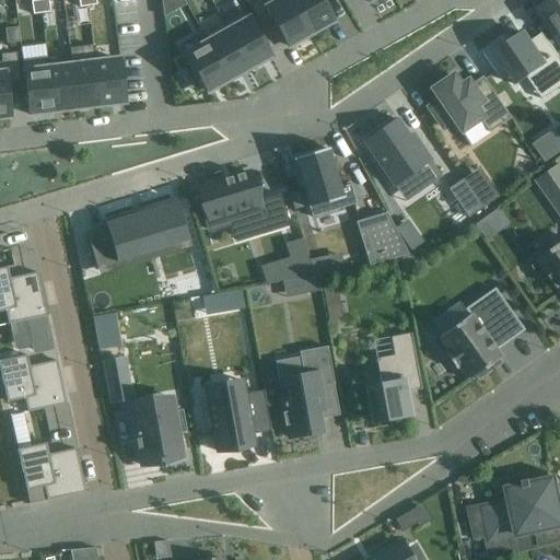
[(47,0),(43,0),(39,1),(41,14),(49,12),(47,0)]
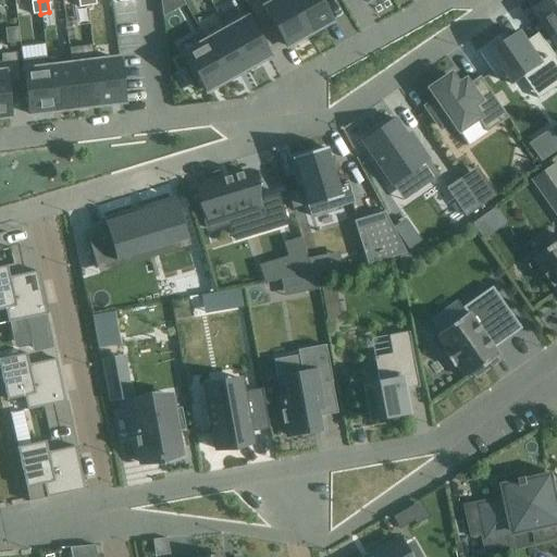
[(256,0),(247,5),(261,31),(273,24),(286,47),(295,41),(296,44),(307,37),(306,36),(308,34),(288,0),(256,0)]
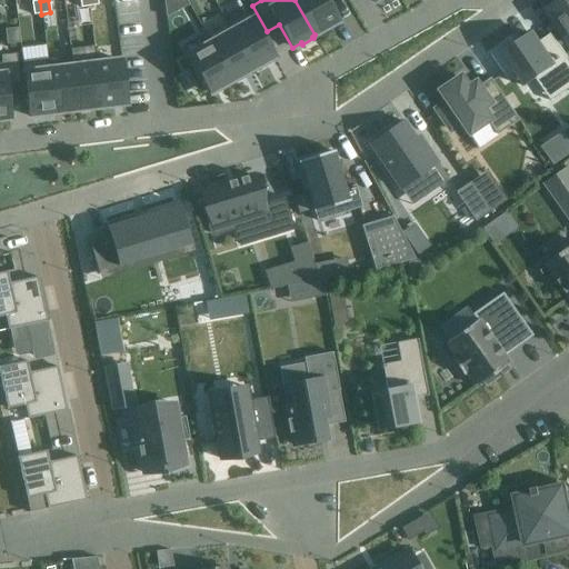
[(295,0),(315,35),(318,33),(318,35),(330,29),(329,27),(338,22),(326,0),(295,0)]
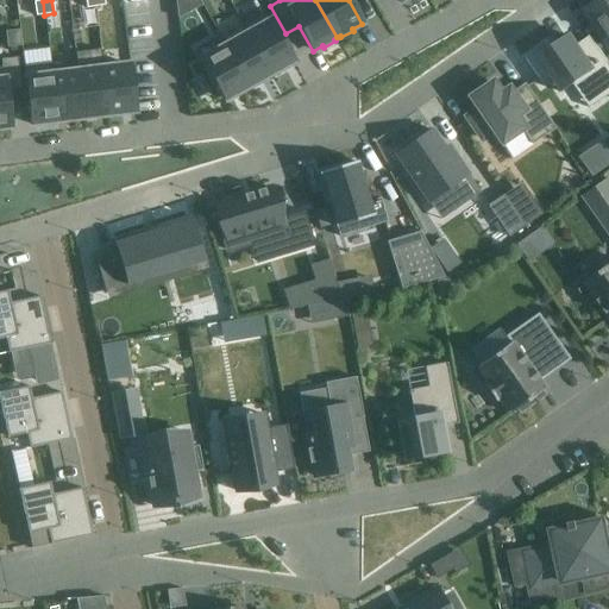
[(608,0),(590,13),(607,36),(604,37),(606,38),(608,37),(608,38),(608,0)]
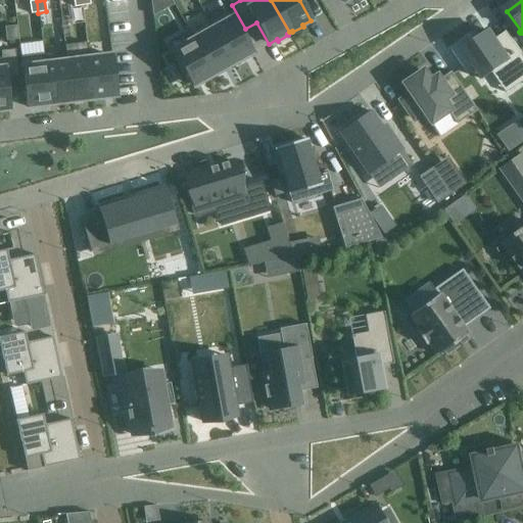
[(37,1),(29,2),(31,14),(38,13),(37,1)]
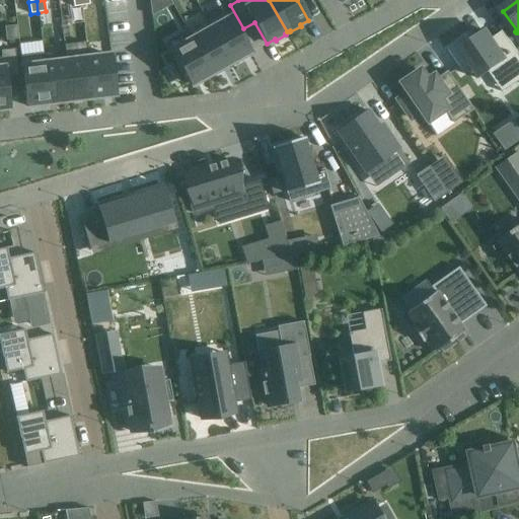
[(226,8),(206,20),(230,64),(233,62),(240,59),(240,58),(250,53),(238,30),(226,8)]
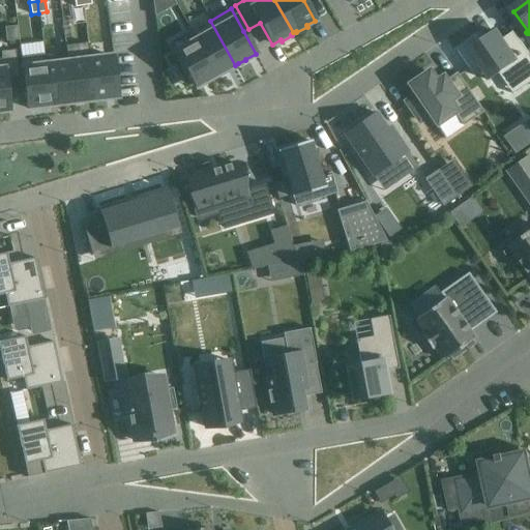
[(192,31),(190,31),(215,76),(218,75),(219,75),(226,70),(235,65),(210,21),(209,21),(214,29),(197,39),(192,31)]
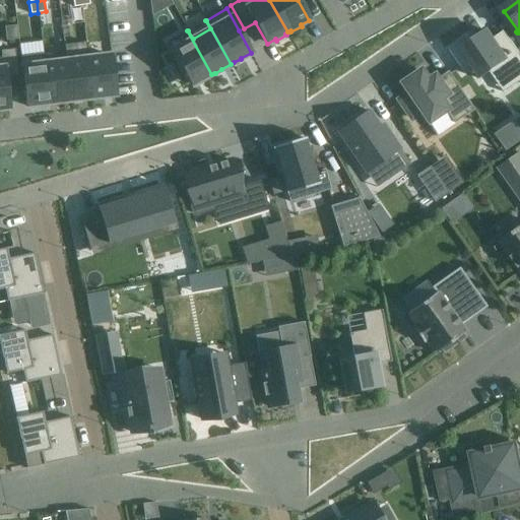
[(16,25),(4,26),(6,41),(17,40),(16,25)]
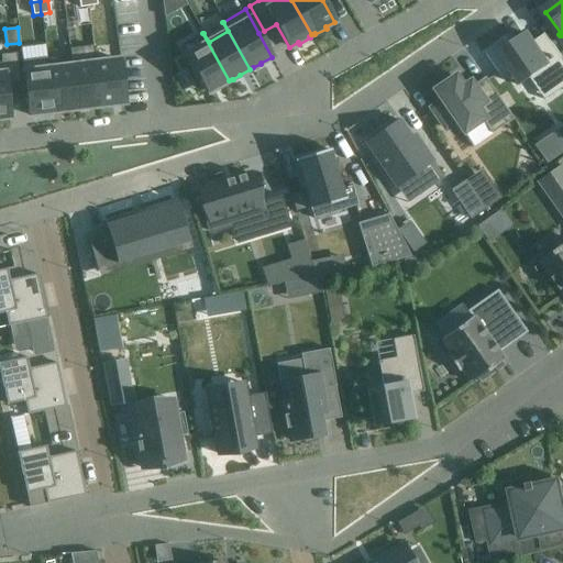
[(202,33),(180,45),(186,54),(207,92),(219,86),(219,87),(227,83),(225,83),(229,80),(202,33)]
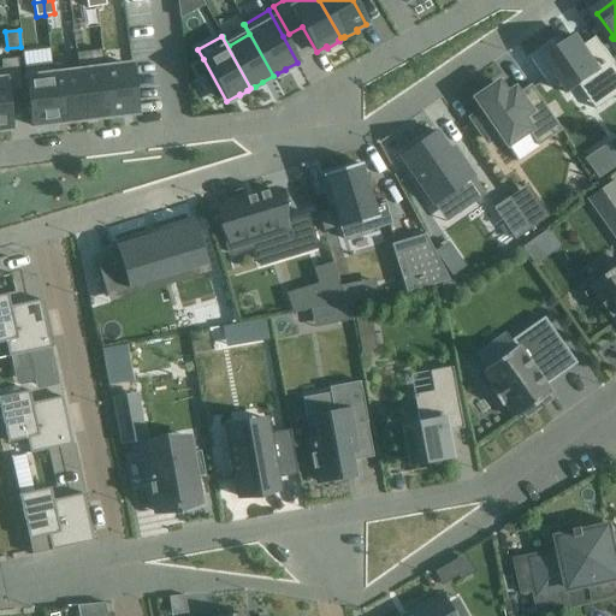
[(554,42),(529,59),(546,83),(555,77),(567,94),(580,86),(592,102),(615,84),(615,65),(604,48),(591,58),(576,37),(558,49),(554,42)]
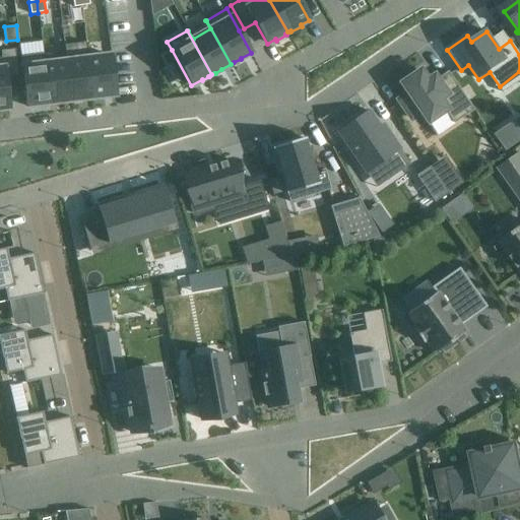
[(0,51),(1,58),(0,58),(0,110),(9,109),(5,77),(17,76),(14,50),(0,51)]
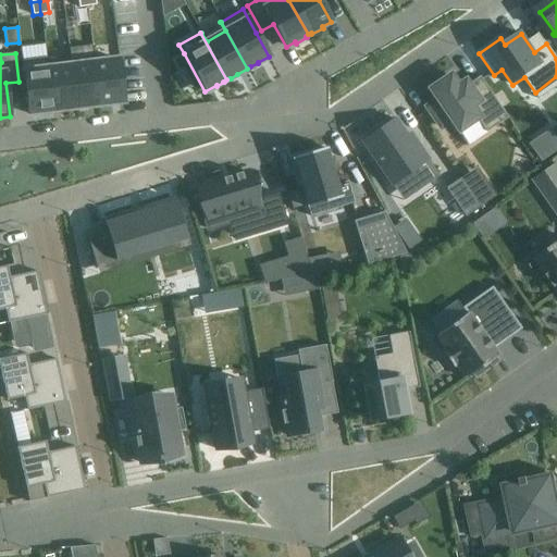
[(46,58),(22,61),(27,106),(28,114),(40,112),(40,113),(49,112),(49,111),(52,111),(46,58)]
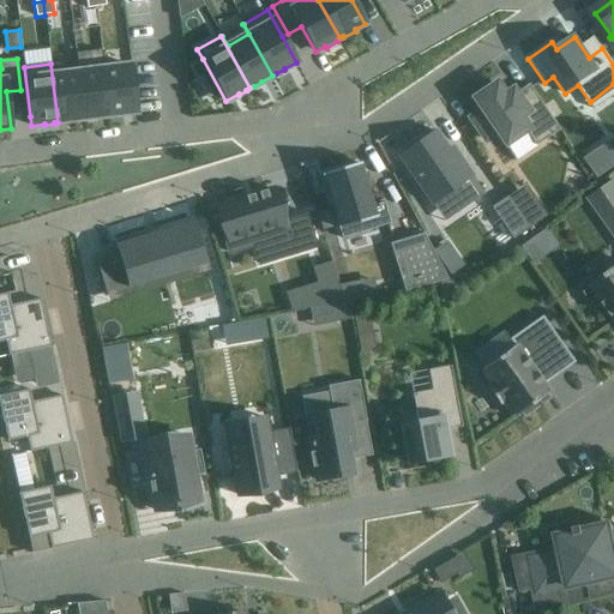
[(52,64),(50,64),(58,122),(71,121),(79,120),(84,119),(78,72),(53,76),(52,64)]
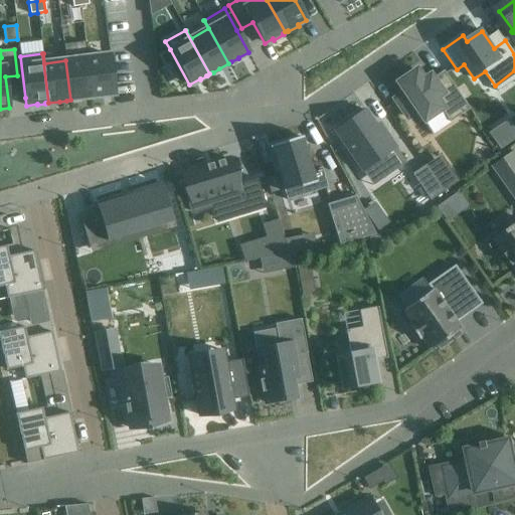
[(109,55),(87,57),(92,98),(95,97),(95,98),(103,97),(103,96),(114,95),(109,55)]
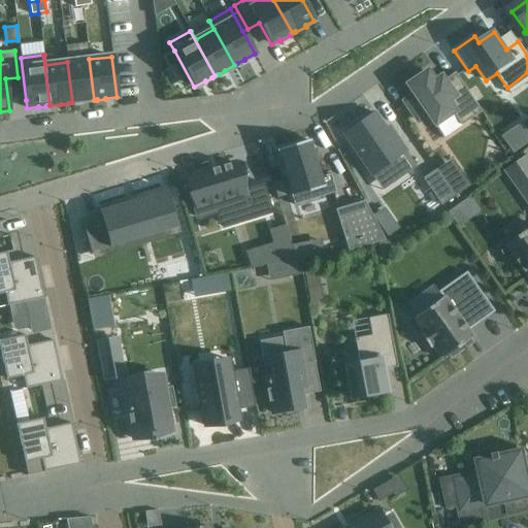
[(89,59),(67,62),(72,102),(94,100),(89,59)]
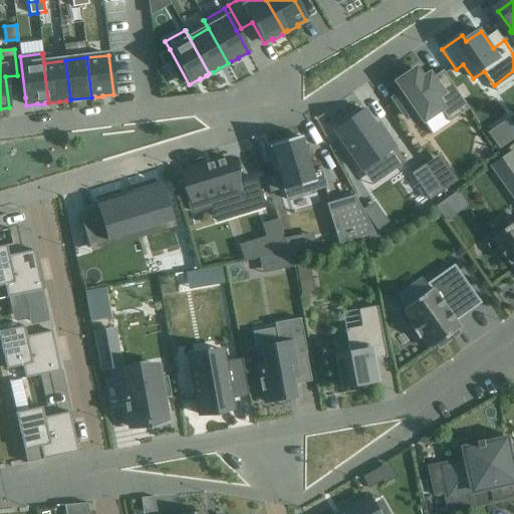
[(440,108),(449,121),(468,108),(442,70),(431,78),(428,75),(422,79),(415,69),(397,82),(404,92),(394,99),(406,117),(416,110),(423,120),(440,108)]
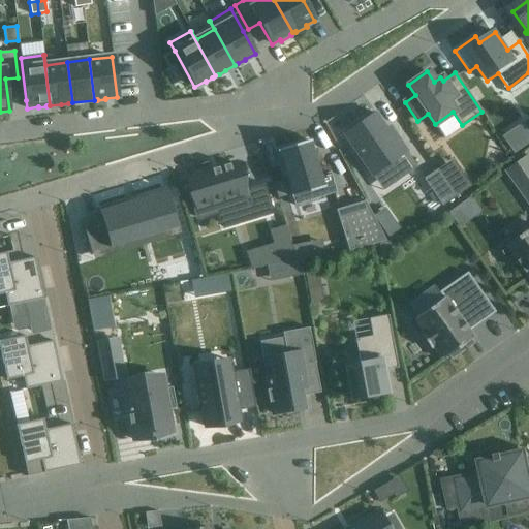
[(371,176),(385,165),(397,182),(416,167),(406,152),(406,151),(395,134),(392,136),(375,113),(343,134),(371,176)]
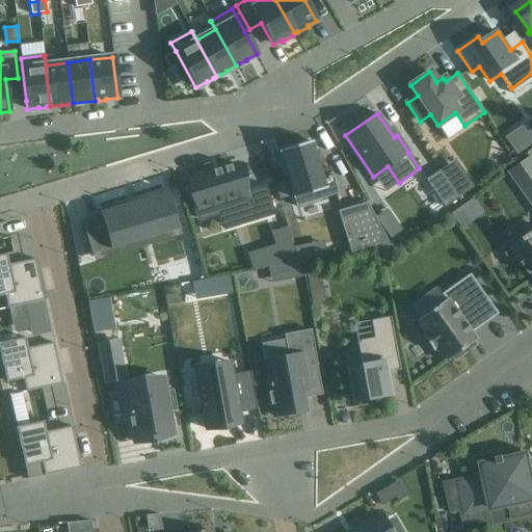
[(531,122),(508,138),(519,154),(531,144),(531,122)]
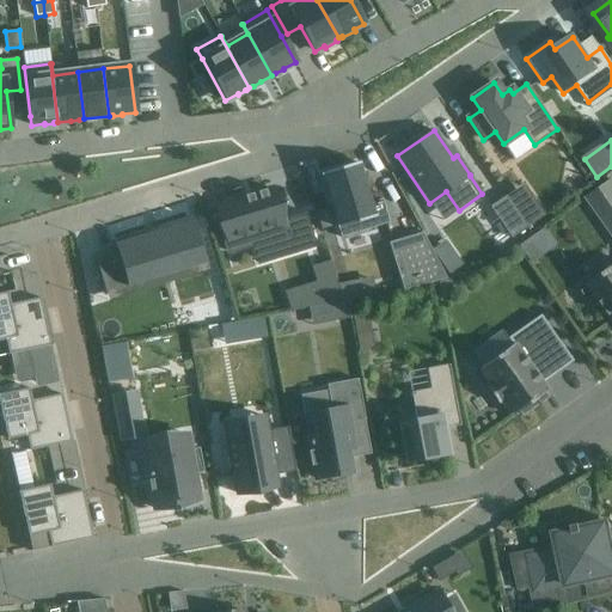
[(381,200),(369,203),(357,163),(320,173),(341,238),(389,222),(381,200)]
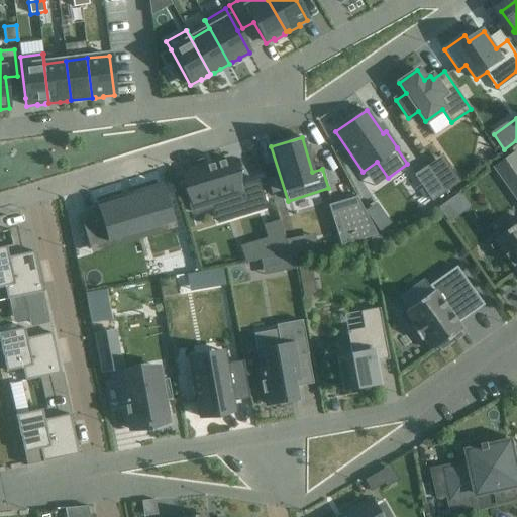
[(496,168),(516,198),(516,152),(496,168)]
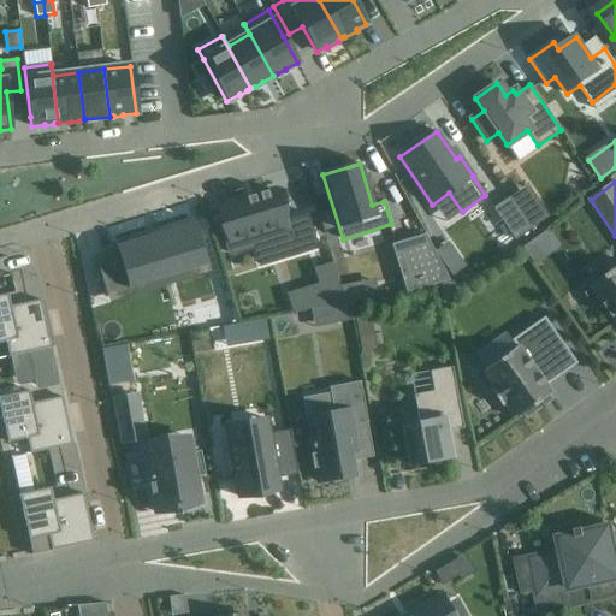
[(254,244),(253,241),(267,236),(273,258),(317,244),(307,213),(283,220),(273,190),(218,207),(224,224),(218,225),(226,252),(254,244)]
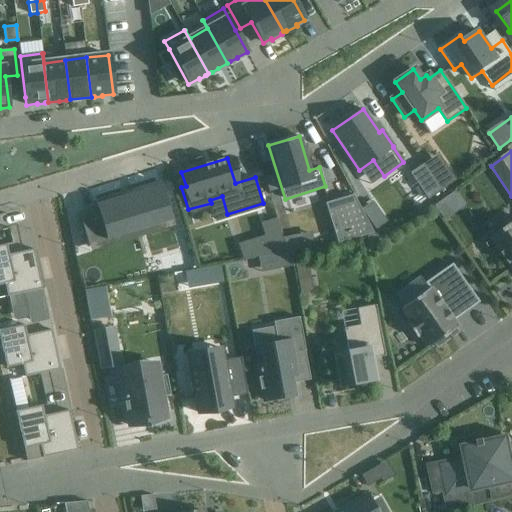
[(422,164),(409,173),(427,200),(441,191),(429,174),(422,164)]
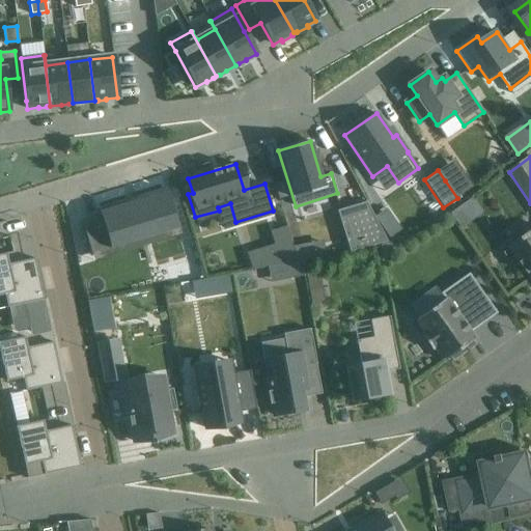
[(460,170),(445,180),(457,198),(473,187),(460,170)]
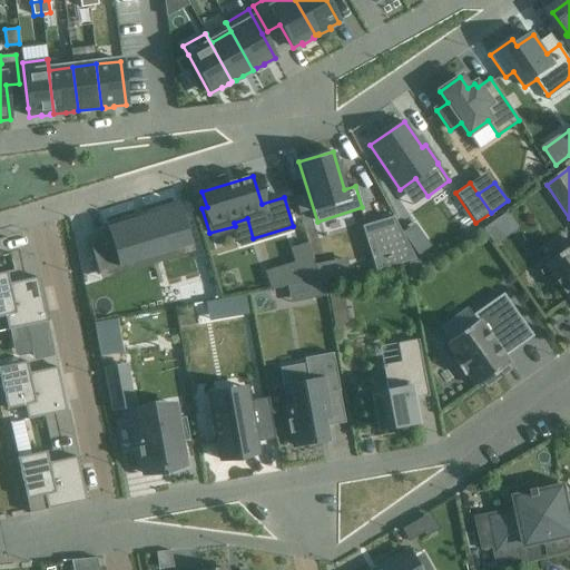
[(106,232),(87,237),(98,274),(188,246),(176,207),(179,206),(178,205),(137,217),(136,215),(104,225),(106,232)]
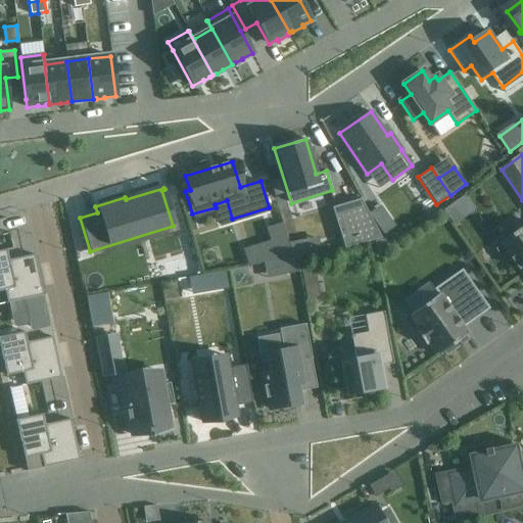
[(453,224),(474,208),(465,195),(443,210),(453,224)]
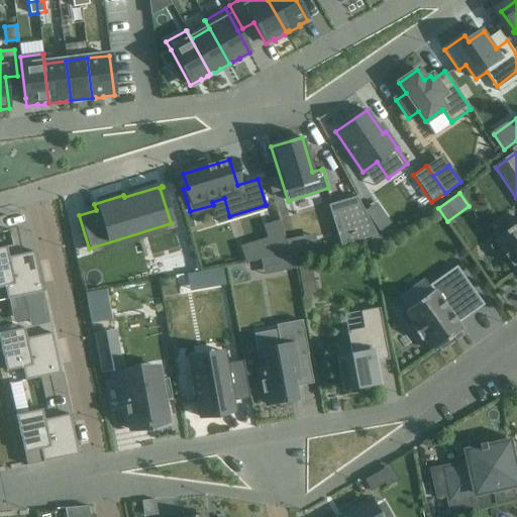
[(356,197),(328,205),(340,245),(377,235),(376,235),(356,197)]
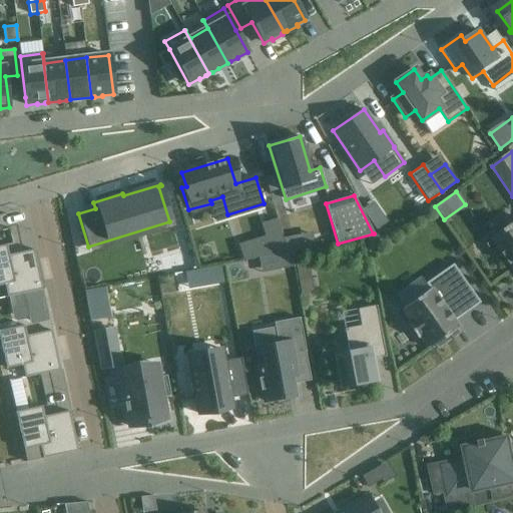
[(377,210),(366,217),(375,231),(386,224),(377,210)]
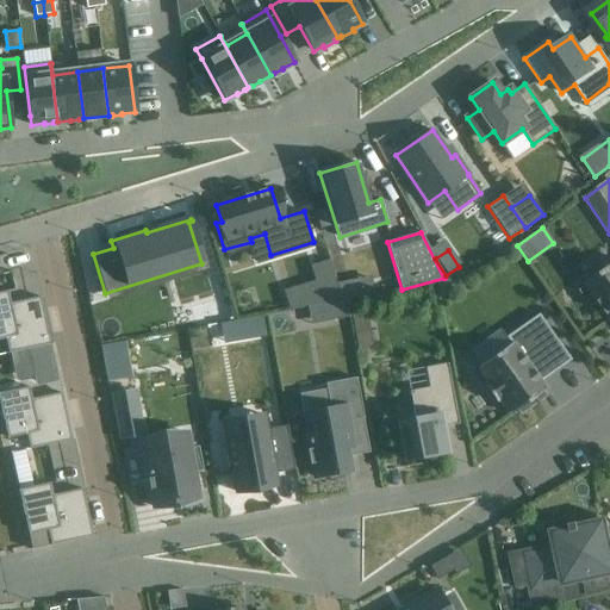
[(329,260),(311,265),(323,304),(341,300),(336,282),(329,260)]
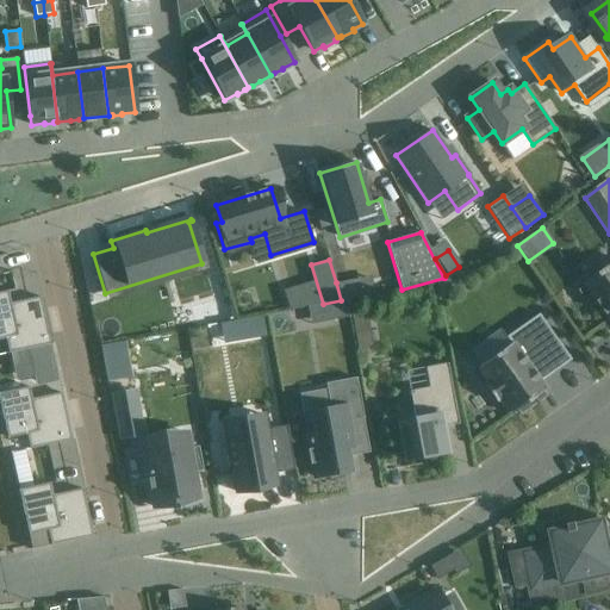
[(580,291),(591,306),(599,302),(609,316),(609,268),(587,285),(589,286),(580,291)]
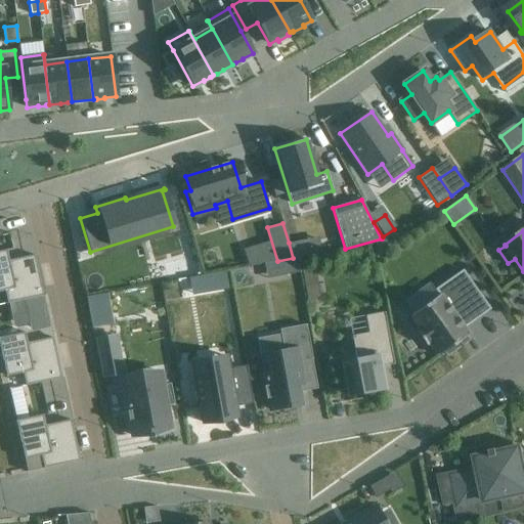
[(144,282),(195,273),(189,236),(138,245),(144,282)]
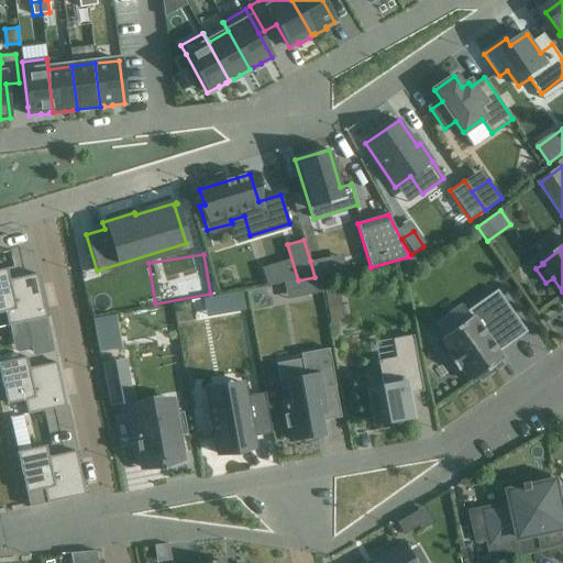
[(404,261),(407,275),(418,272),(414,257),(404,261)]
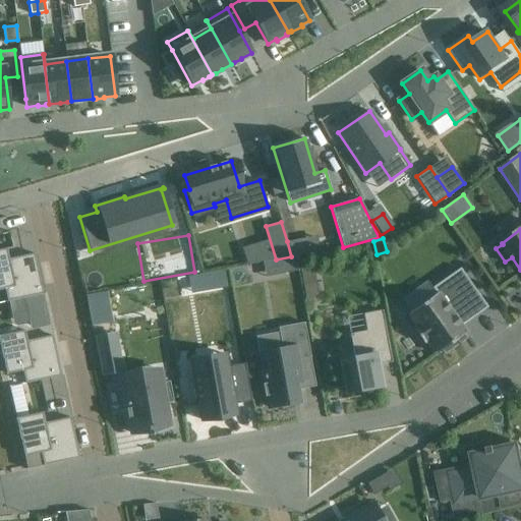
[(300,239),(287,241),(291,256),(303,254),(300,239)]
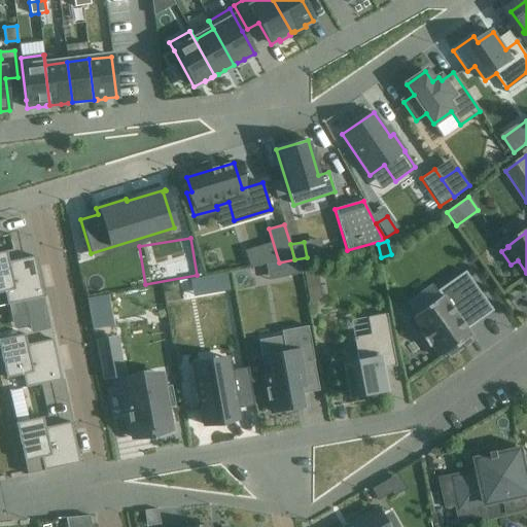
[(6,251),(0,252),(0,292),(3,292),(6,306),(42,297),(33,257),(8,262),(6,251)]
